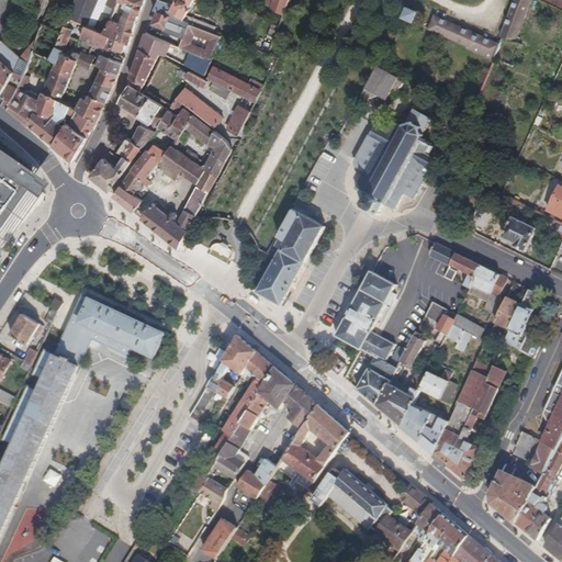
[(76,0),(68,18),(86,23),(96,0),(76,0)]
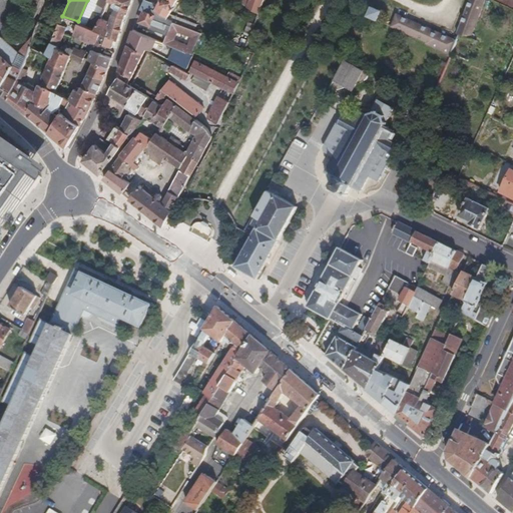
[(124,20),(132,0),(114,0),(118,1),(110,19),(102,16),(96,28),(102,30),(99,40),(107,44),(113,46),(115,39),(118,40),(124,20)]
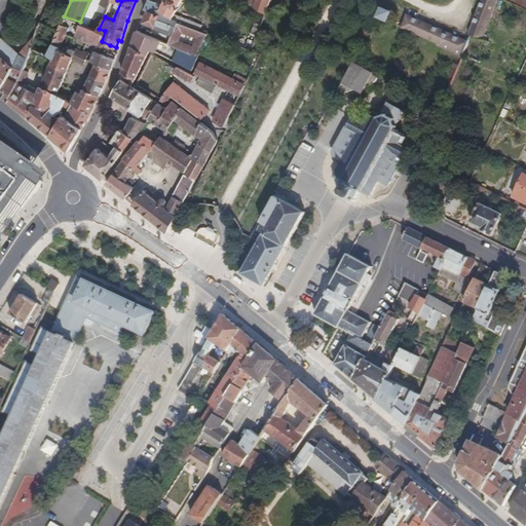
[(154,13),(159,4),(147,0),(144,9),(148,11),(154,13)]
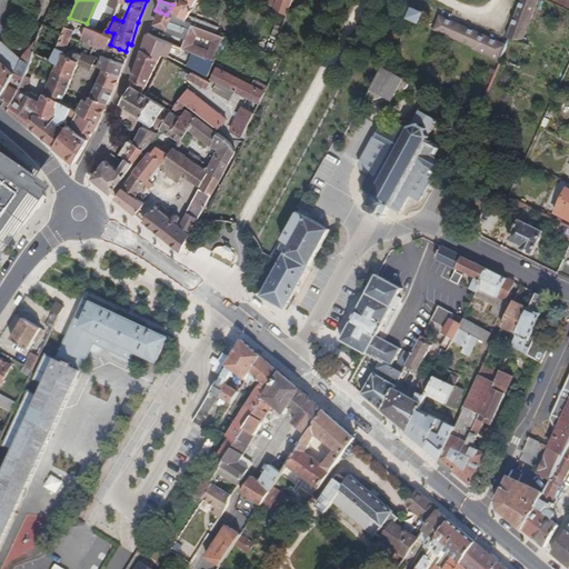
[(188,17),(196,0),(176,0),(169,16),(216,33),(217,31),(188,17)]
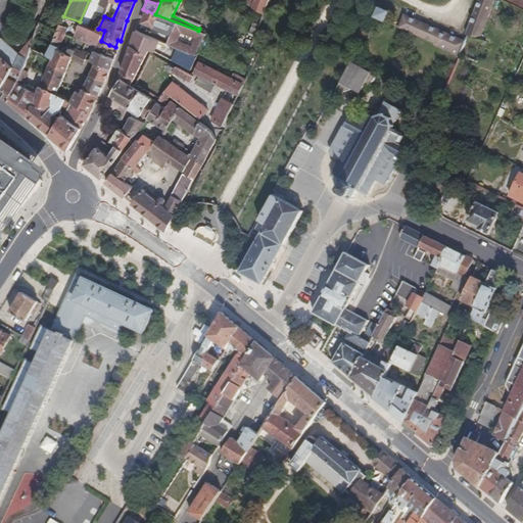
[(254,0),(252,7),(260,11),(263,13),(268,0),(254,0)]
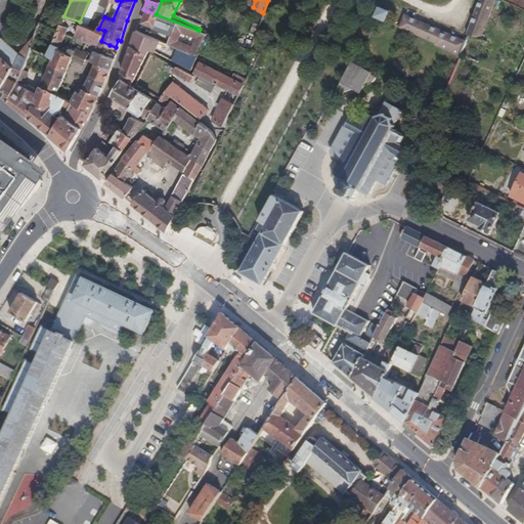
[(467,36),(480,40),(495,0),(478,0),(465,35),(467,36)]
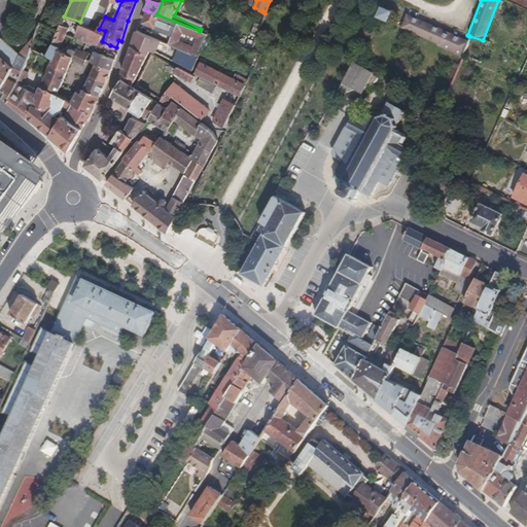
[(526,6),(526,0),(505,0),(507,1),(506,2),(525,10),(526,6)]
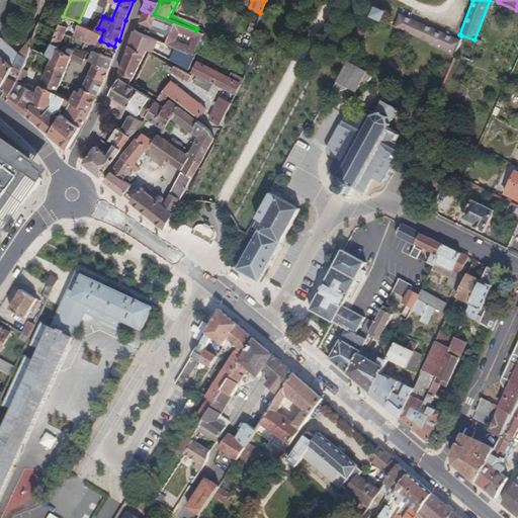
[(104,14),(107,7),(99,3),(96,10),(104,14)]
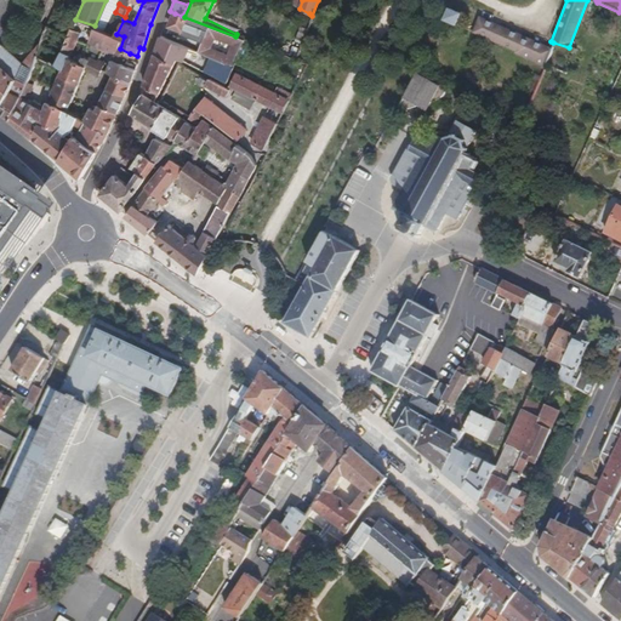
[(461,22),(465,13),(453,10),(450,9),(445,22),(457,27),(459,23),(460,23),(461,23),(461,22)]
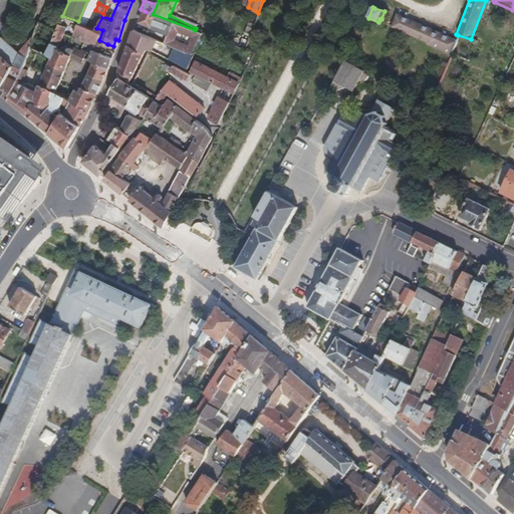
[(96,28),(102,16),(103,14),(95,10),(88,25),(92,26),(96,28)]
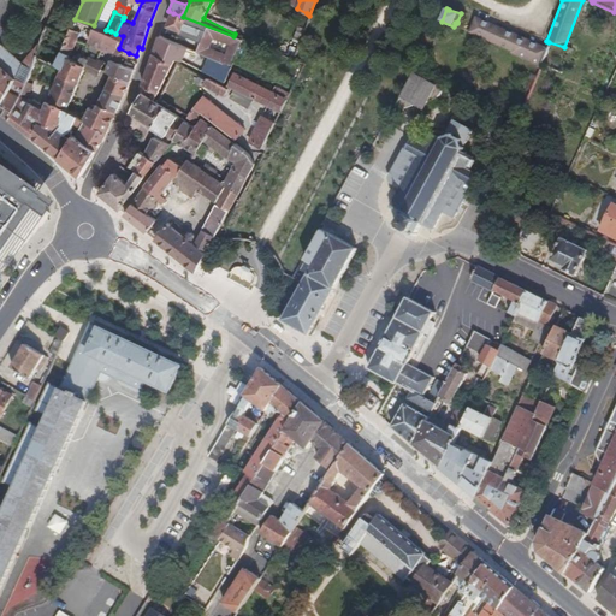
[(167,27),(181,31),(179,35),(200,43),(196,52),(211,59),(229,69),(243,40),(234,36),(183,17),(181,16),(173,13),(167,27)]
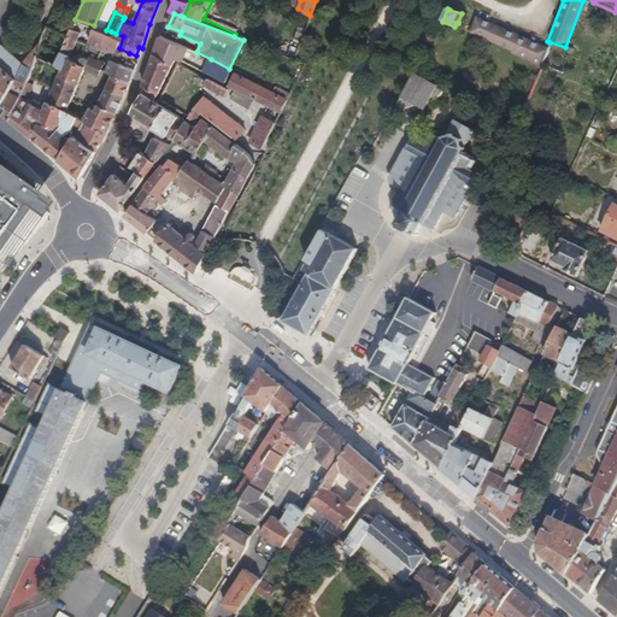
[(58,58),(68,36),(54,30),(59,19),(52,17),(39,46),(39,50),(45,52),(48,45),(56,47),(52,56),(58,58)]
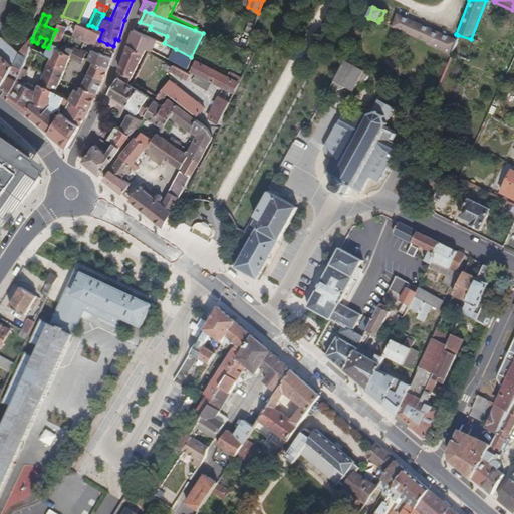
[(397,16),(391,28),(426,42),(426,44),(450,55),(456,40),(397,16)]
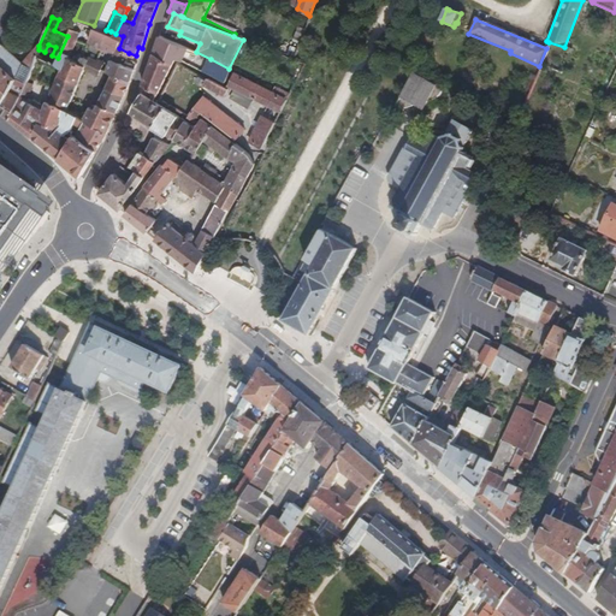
[(106,46),(111,31),(106,30),(96,27),(89,43),(106,46)]
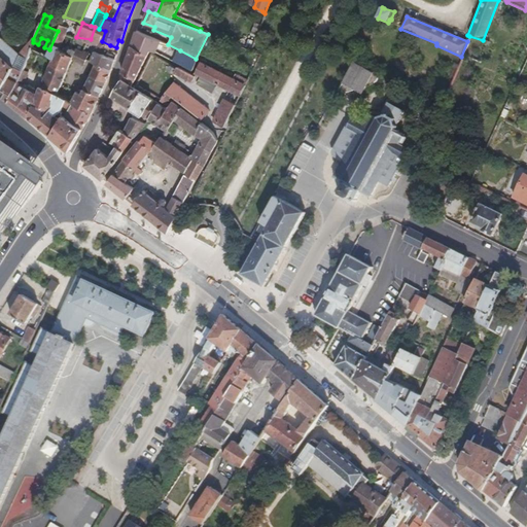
[(257,37),(261,26),(258,24),(256,23),(251,36),(257,37)]
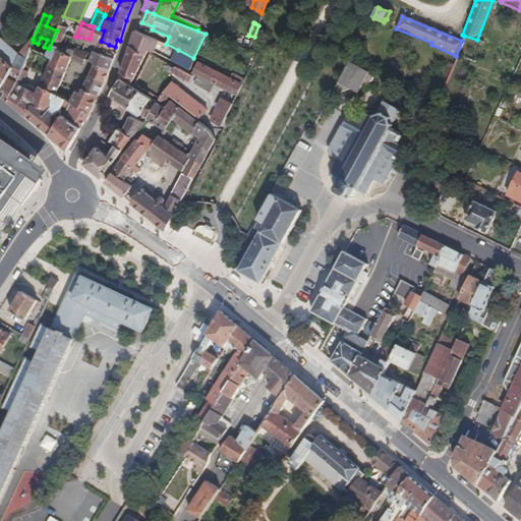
[(67,68),(74,50),(75,48),(71,45),(69,49),(71,50),(70,53),(59,48),(68,29),(59,24),(57,31),(49,49),(42,65),(47,68),(40,88),(55,95),(56,95),(67,68)]
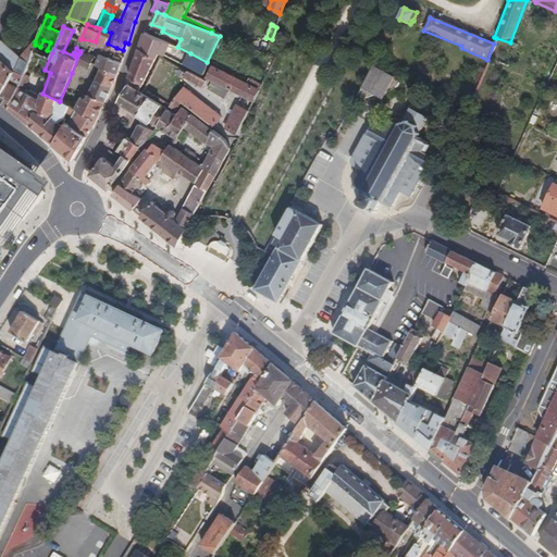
[(108,44),(111,33),(104,31),(100,28),(96,41),(101,42),(100,47),(104,49),(108,44)]
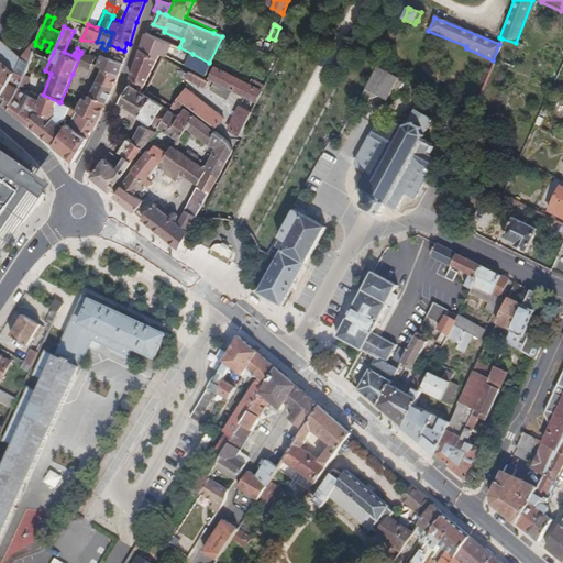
[(169,51),(173,44),(151,32),(145,32),(141,48),(158,57),(161,53),(164,48),(169,51)]
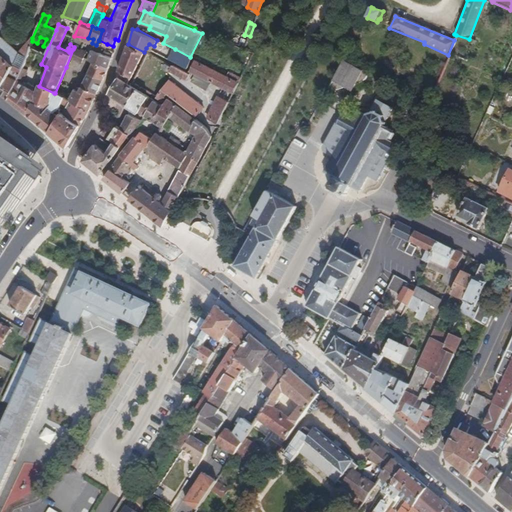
[(0,52),(12,64),(18,52),(0,36),(0,52)]
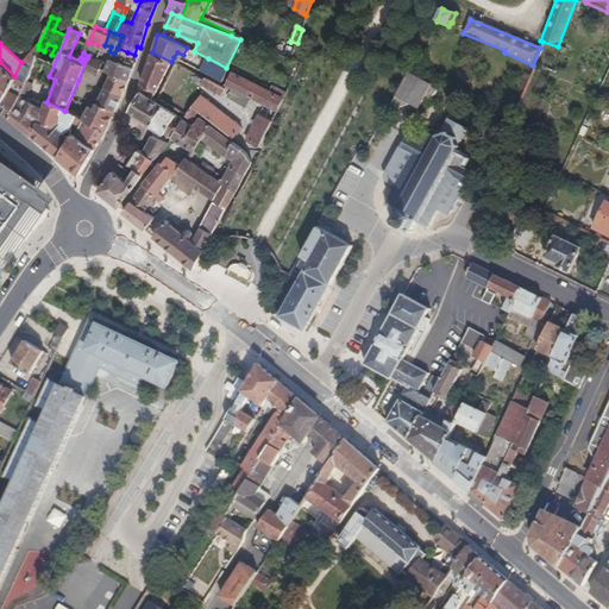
[(0,106),(12,117),(20,94),(30,68),(38,49),(38,45),(22,62),(14,76),(2,102),(0,106)]
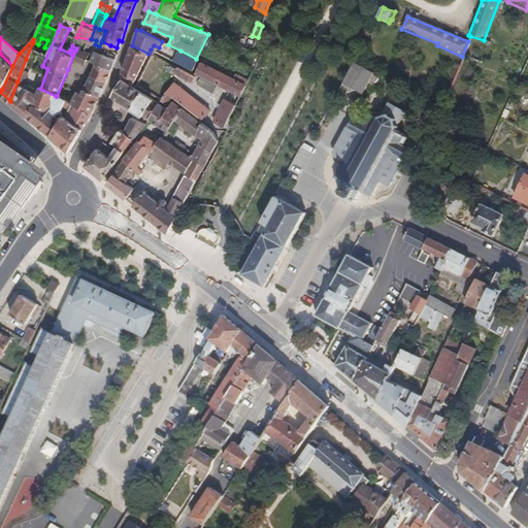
[(108,53),(110,45),(102,41),(99,46),(92,60),(97,63),(112,70),(117,57),(108,53)]
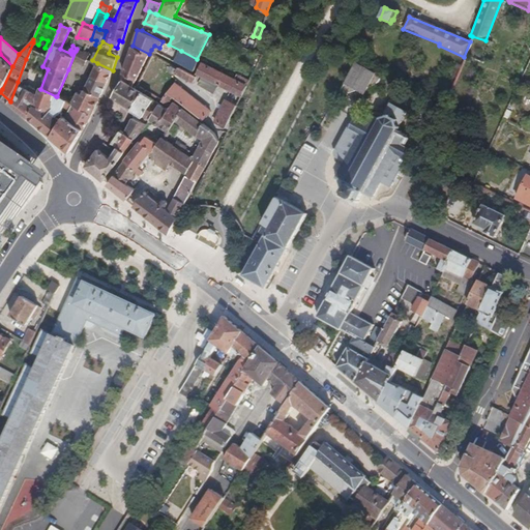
[(42,66),(50,50),(45,48),(42,51),(37,49),(38,45),(33,42),(26,59),(42,66)]
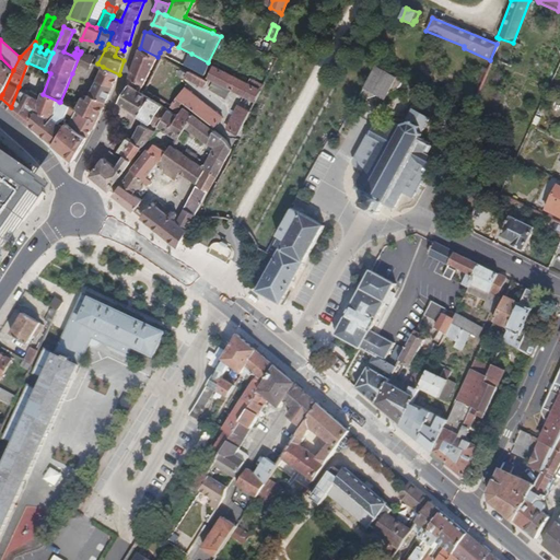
[(140,92),(158,57),(140,48),(130,77),(133,79),(130,85),(140,92)]
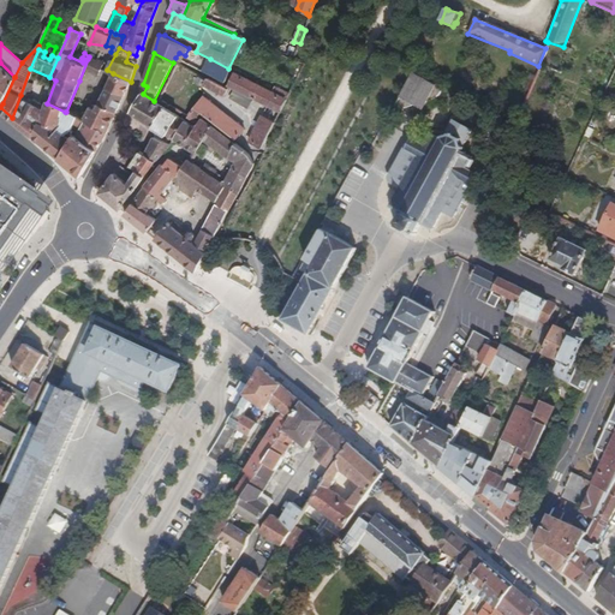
[(96,76),(101,65),(88,59),(79,81),(90,87),(95,75),(96,76)]
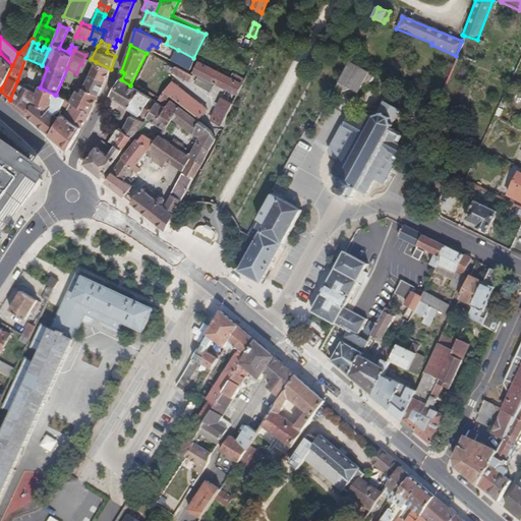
[(190,70),(195,59),(193,58),(178,50),(173,61),(190,70)]
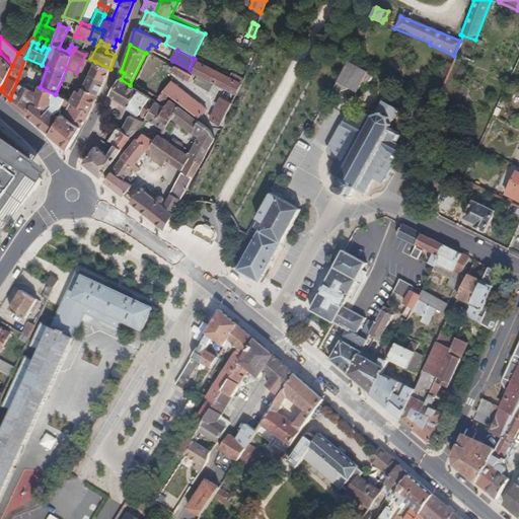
[(0,85),(2,87),(12,65),(0,53),(0,85)]
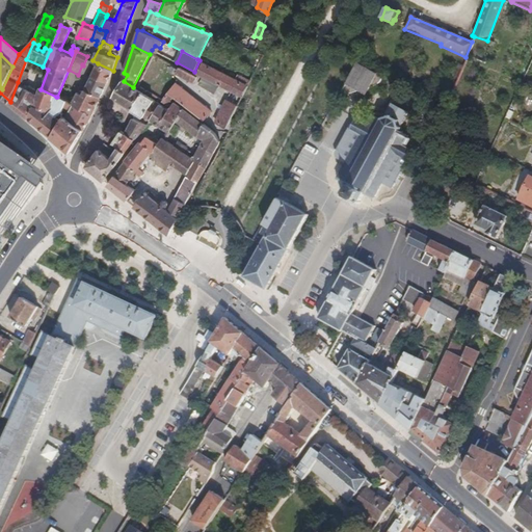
[(236,79),(202,61),(196,73),(242,97),(247,85),(236,79)]
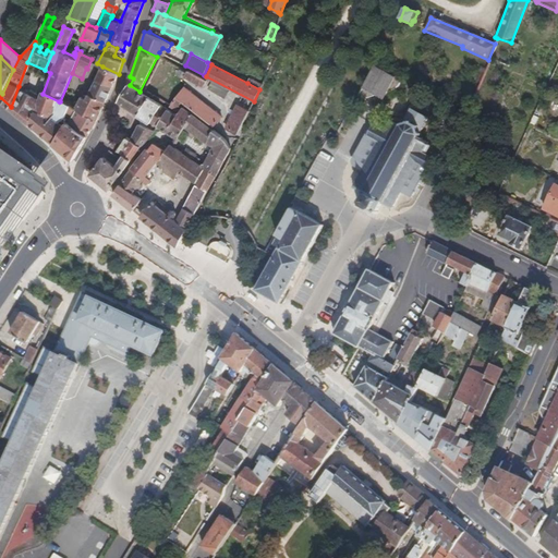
[(399,89),(401,87),(401,86),(404,81),(377,65),(358,99),(366,101),(378,99),(386,102),(388,96),(390,95),(393,93),(399,89)]
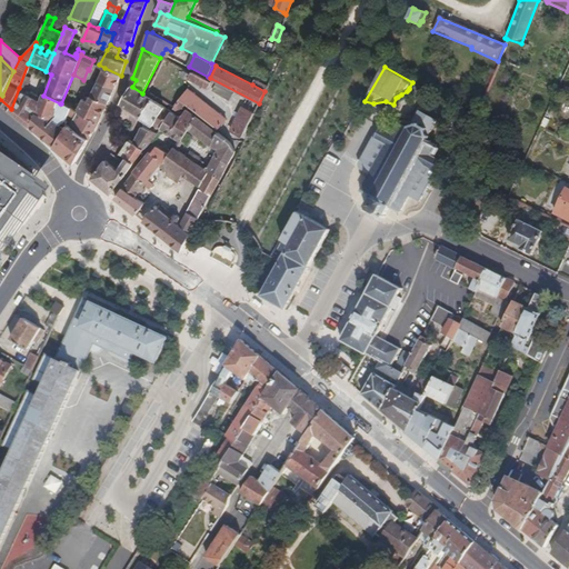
[(116,89),(121,76),(105,68),(99,81),(116,89)]
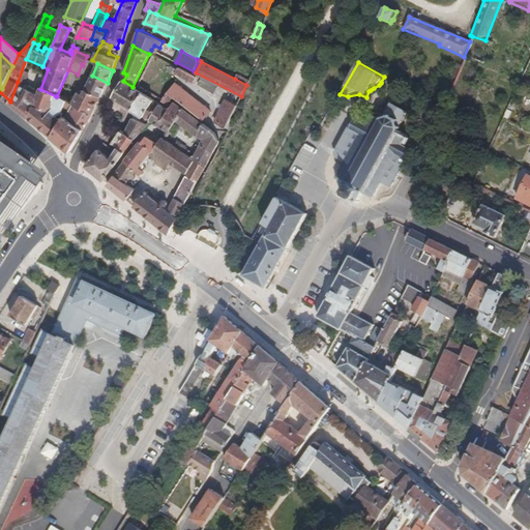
[(197,76),(195,75),(178,66),(178,67),(172,64),(170,70),(193,83),(197,76)]
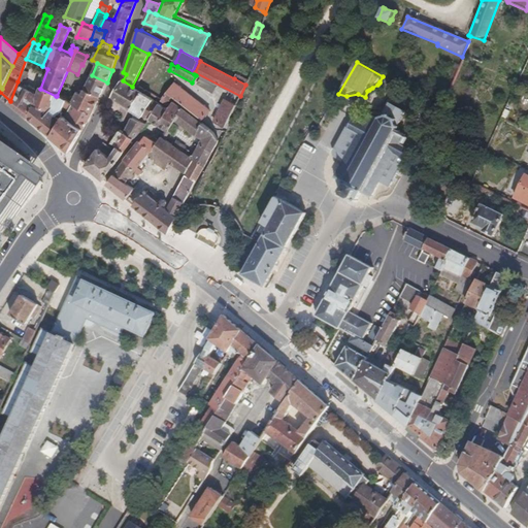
[(248,79),(236,74),(234,78),(245,85),(248,79)]
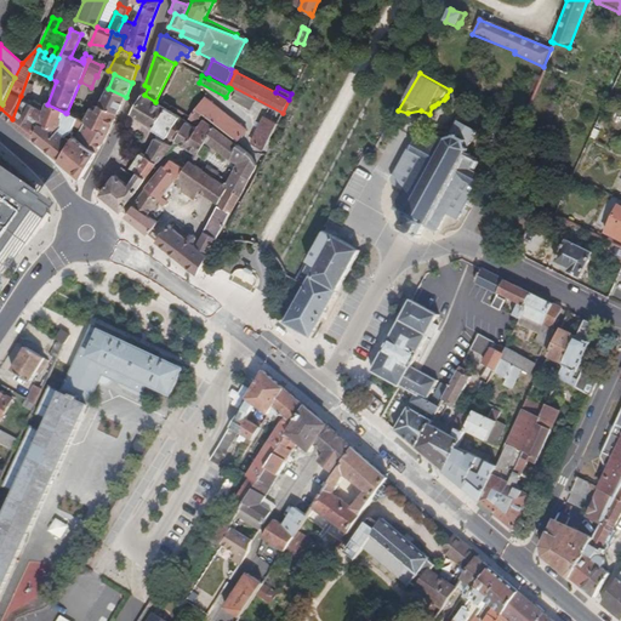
[(119,112),(126,97),(108,89),(101,103),(119,112)]
